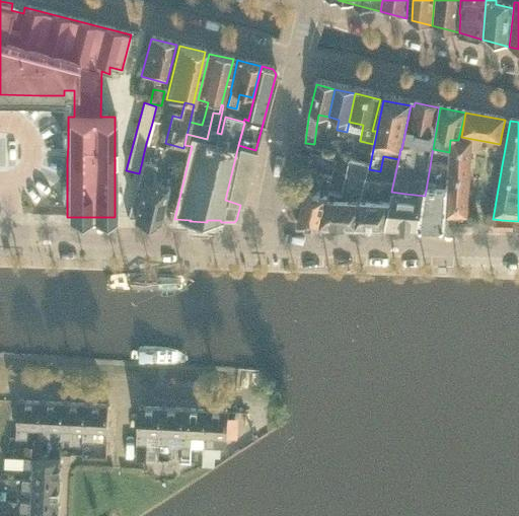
[(152,123),(146,143),(155,145),(160,125),(152,123)]
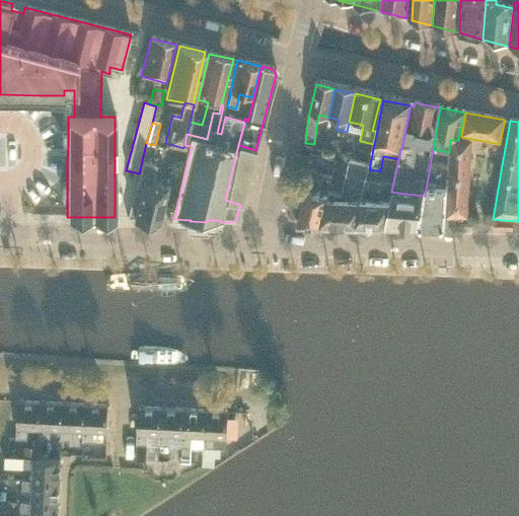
[(471,141),(458,140),(450,140),(447,178),(469,179),(471,141)]
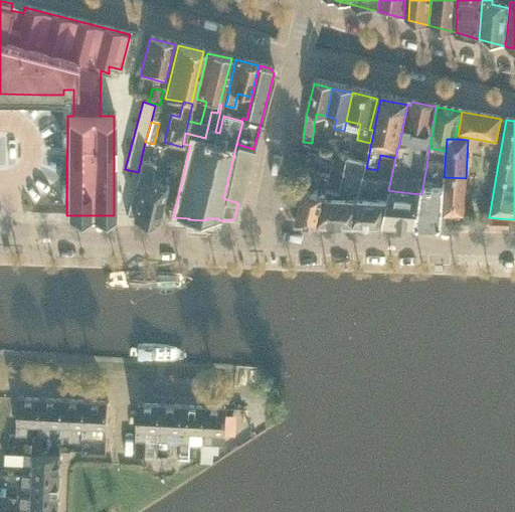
[(331,141),(328,153),(337,155),(340,142),(331,141)]
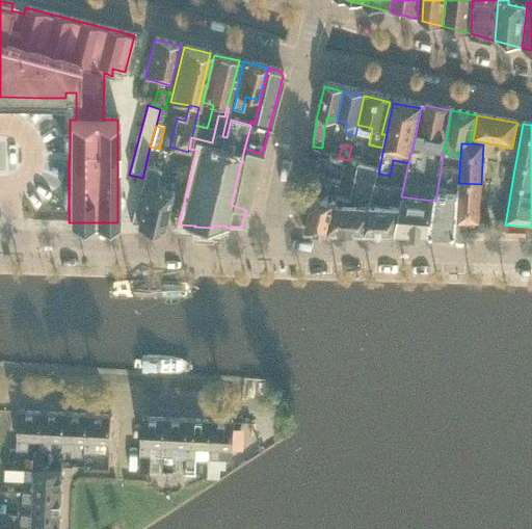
[(150,147),(147,160),(154,162),(156,151),(158,152),(159,149),(150,147)]
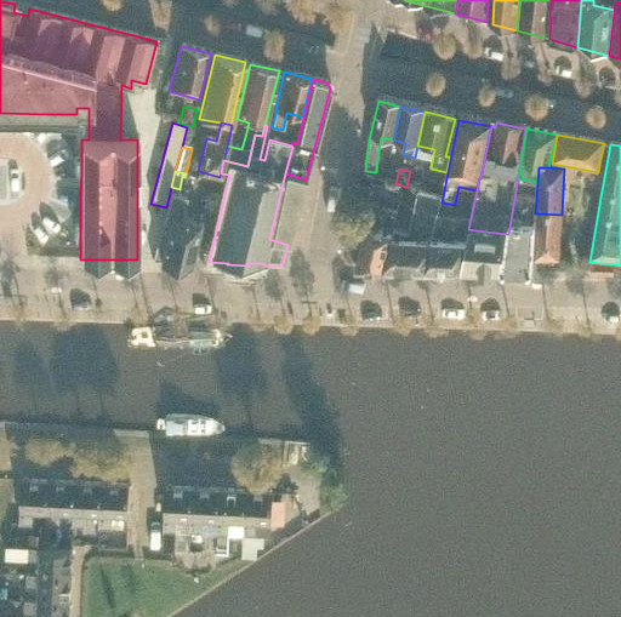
[(306,180),(285,173),(269,239),(288,245),(306,180)]
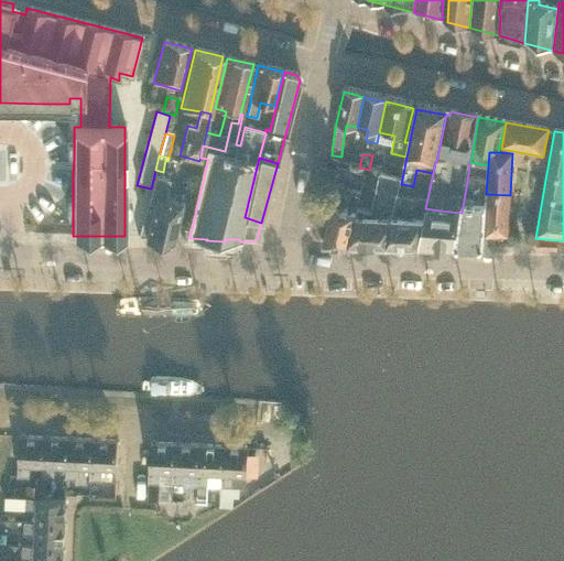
[(399,196),(401,184),(402,179),(381,173),(373,213),(358,211),(348,245),(386,246),(399,196)]
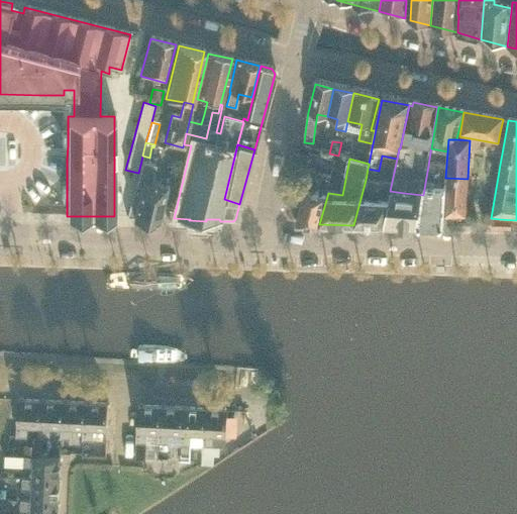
[(141,161),(138,173),(126,218),(133,219),(159,219),(168,187),(149,182),(154,164),(141,161)]
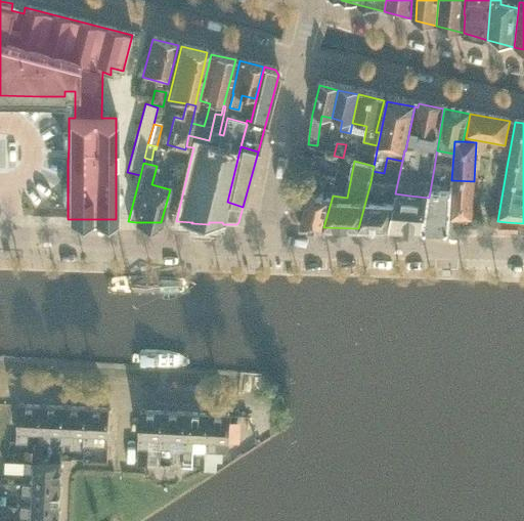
[(448,230),(449,221),(450,191),(439,190),(441,168),(434,168),(429,198),(423,230),(448,230)]
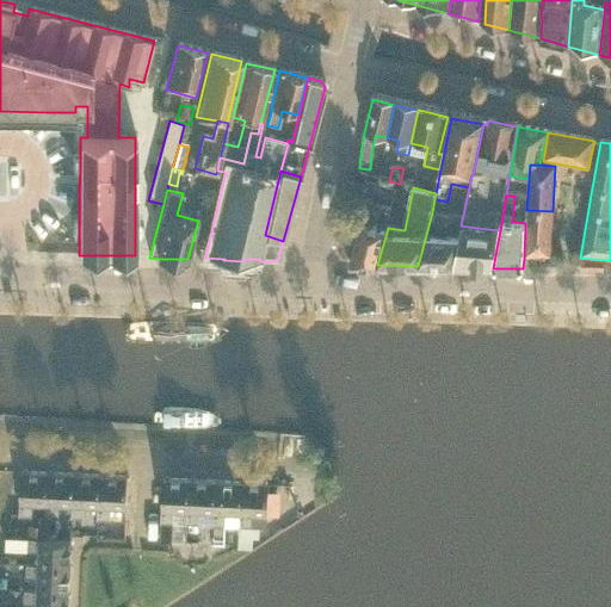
[(360,224),(351,264),(377,265),(387,228),(392,209),(360,203),(356,223),(360,224)]
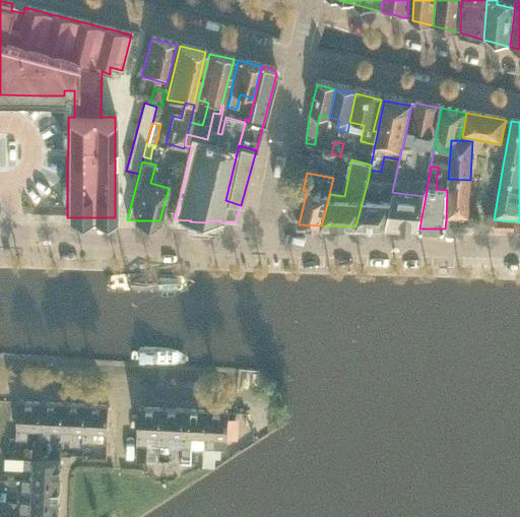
[(447,190),(446,219),(468,218),(470,180),(448,179),(447,190)]
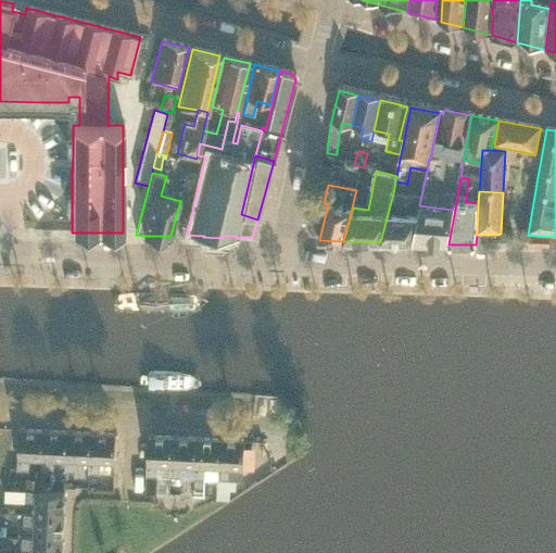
[(409,197),(393,193),(380,242),(412,242),(417,217),(405,216),(409,197)]
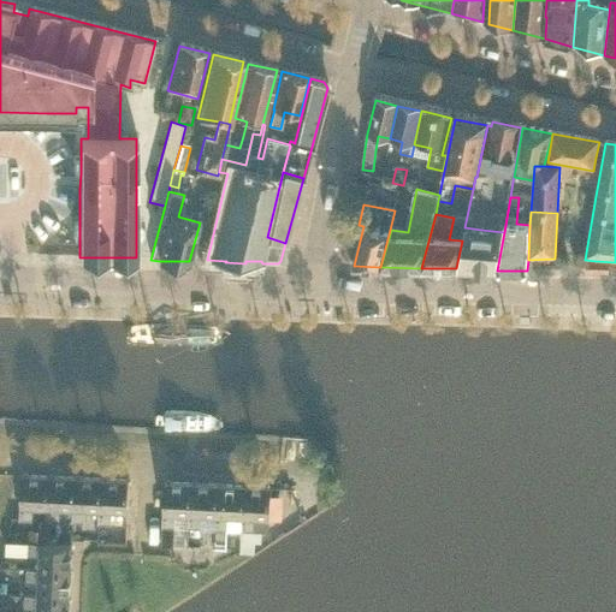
[(503,232),(481,230),(465,227),(457,269),(497,271),(503,232)]
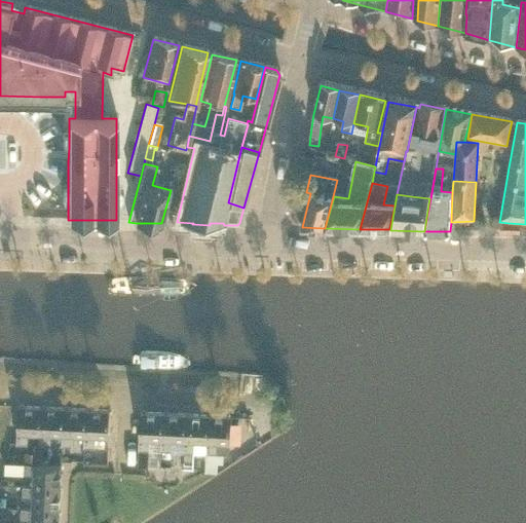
[(224,308),(225,281),(103,277),(102,305),(224,308)]
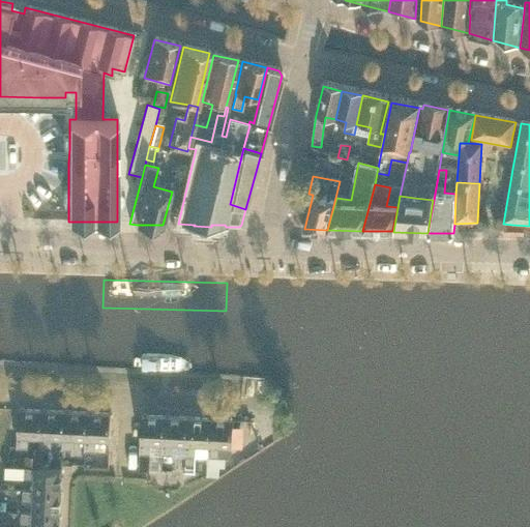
[(40,440),(42,413),(19,412),(17,448),(27,449),(28,439),(39,440),(40,440)]
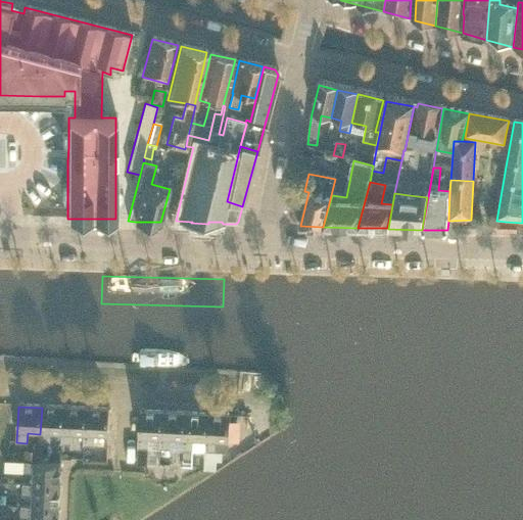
[(63,409),(42,408),(40,434),(39,434),(39,443),(49,444),(50,434),(62,435),(63,409)]
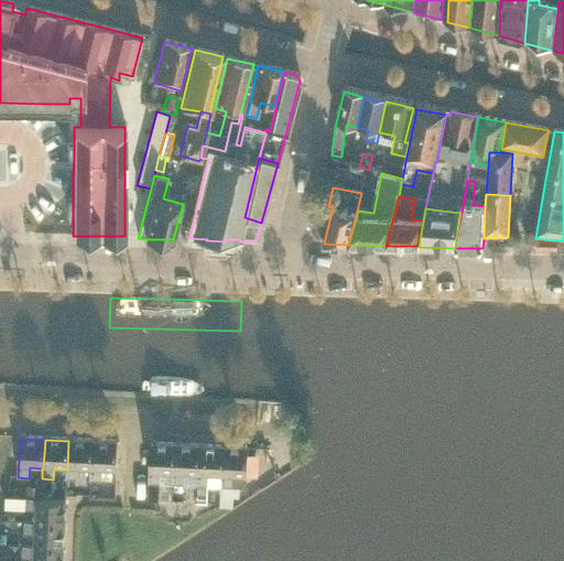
[(66,479),(78,481),(78,470),(91,471),(93,442),(69,441),(67,470),(66,479)]
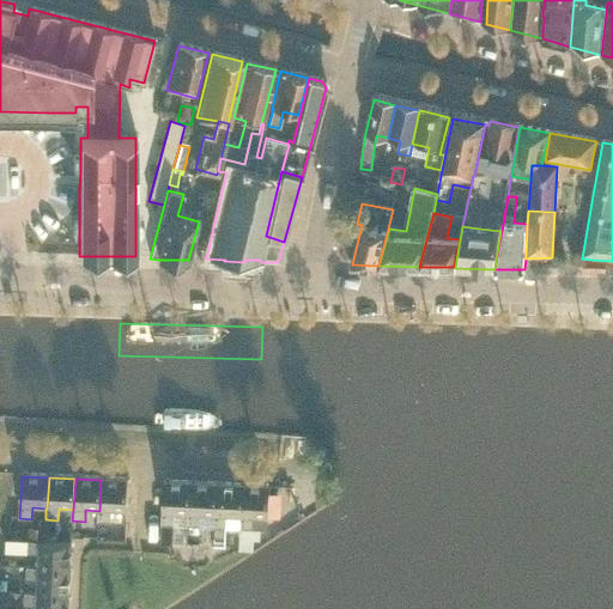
[(128,481),(101,480),(99,511),(98,523),(110,524),(110,511),(127,512),(128,481)]
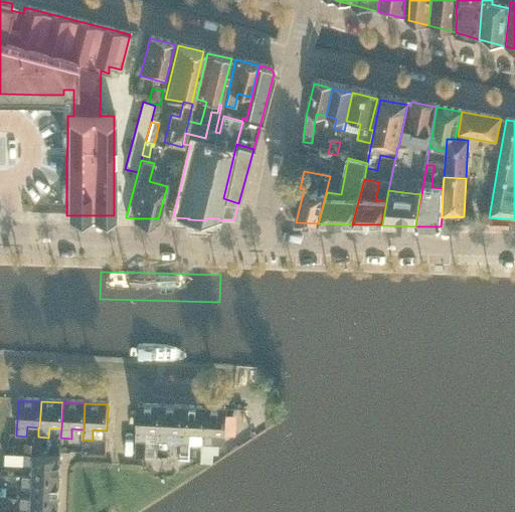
[(147,433),(158,434),(159,434),(160,407),(137,405),(135,459),(145,459),(147,433)]
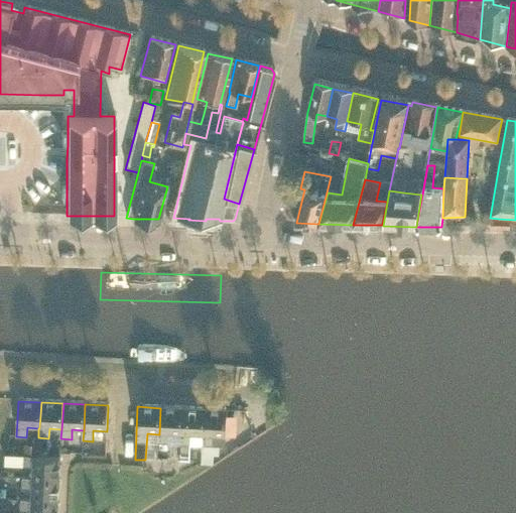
[(182,408),(160,408),(159,434),(158,434),(157,461),(178,463),(180,434),(181,435),(182,408)]
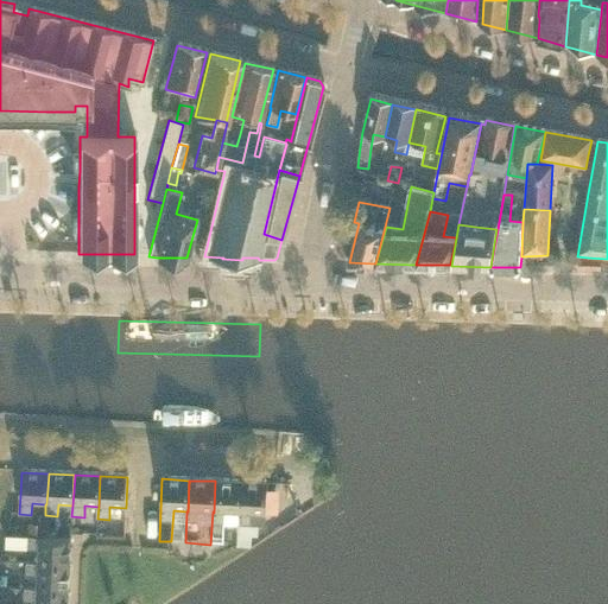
[(225,523),(225,513),(239,514),(240,483),(215,481),(214,513),(213,512),(210,545),(223,545),(225,523)]
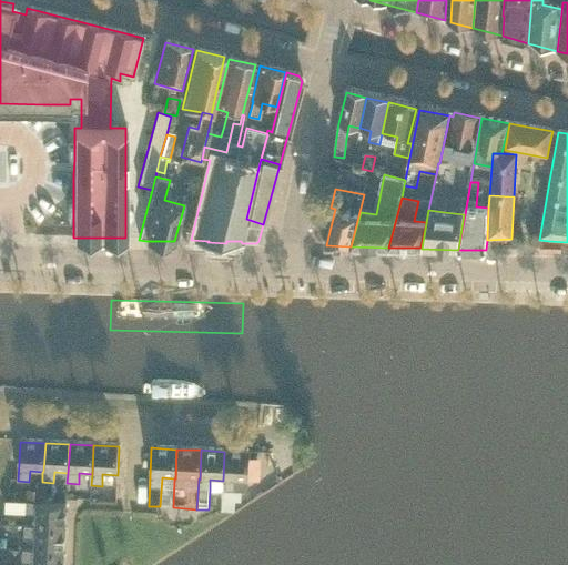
[(224,452),(223,481),(223,491),(222,513),(234,513),(234,502),(241,503),(241,493),(247,493),(249,482),(250,453),(224,452)]
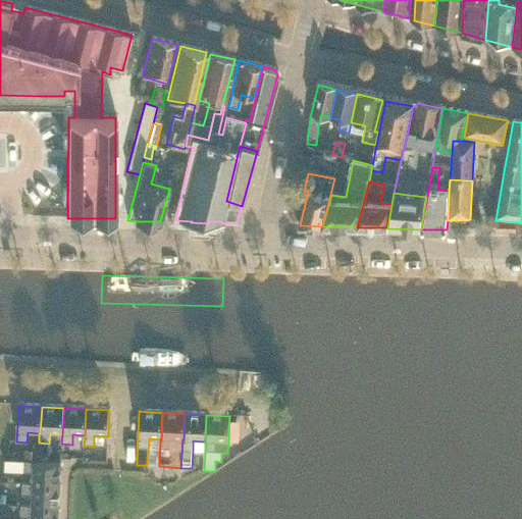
[(39,453),(24,452),(23,462),(39,463),(39,453)]
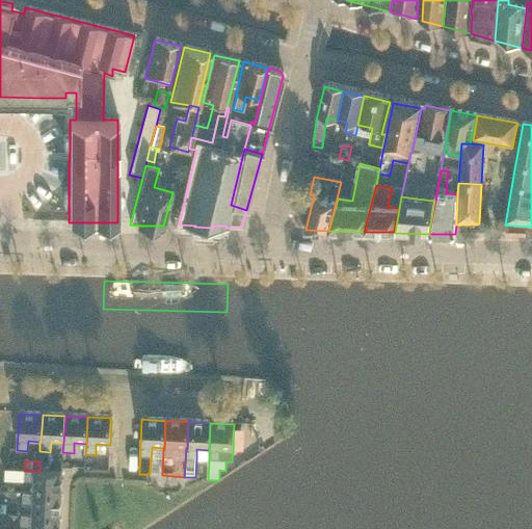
[(33,496),(61,498),(62,474),(25,472),(5,471),(4,481),(33,483),(33,496)]
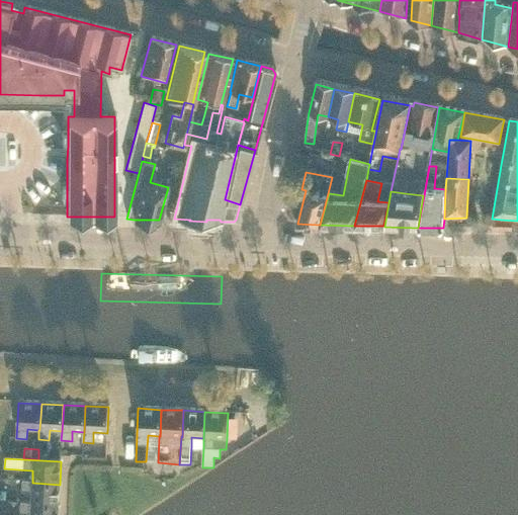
[(59,507),(60,485),(32,483),(22,482),(22,492),(32,493),(31,505),(59,507)]
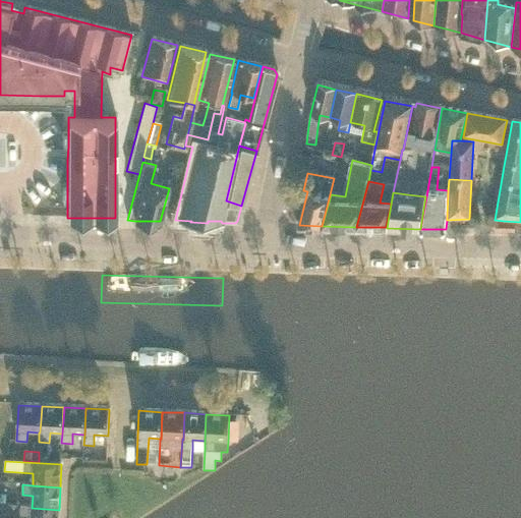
[(57,517),(58,514),(59,510),(32,508),(22,508),(21,517),(57,517)]
